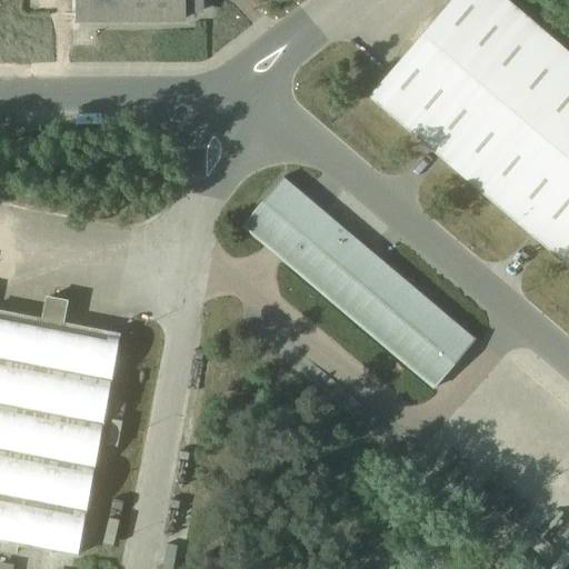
[(77,0),(78,2),(78,19),(183,19),(183,10),(201,10),(201,0),(77,0)]
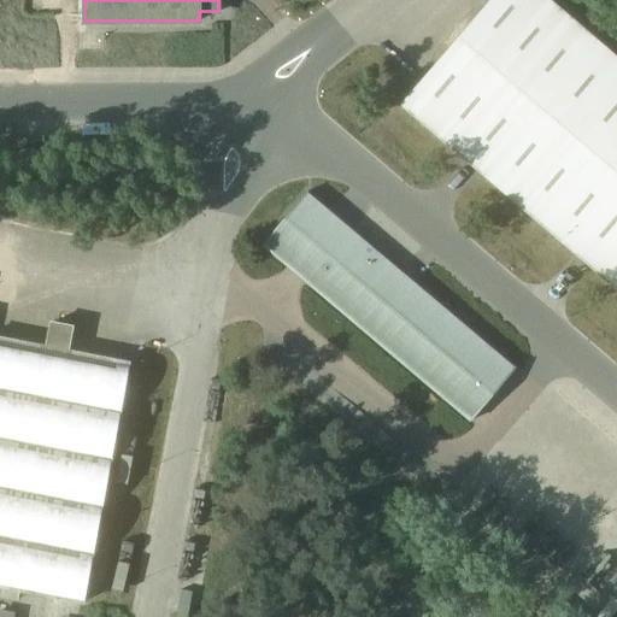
[(489,0),(421,82),(400,105),(463,158),(477,171),(485,177),(575,254),(589,266),(616,289),(616,58),(548,0),(489,0)]
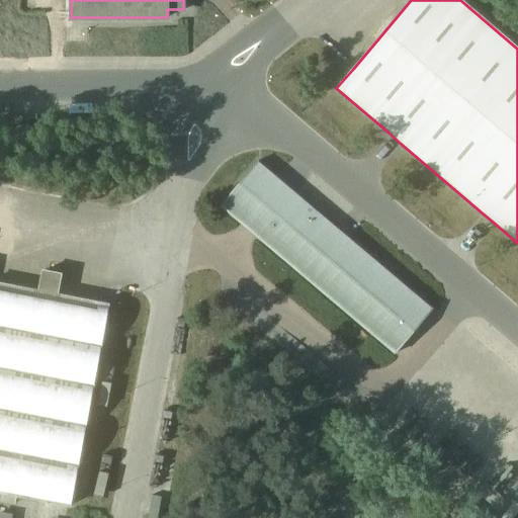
[(257,161),(220,205),(241,224),(255,235),(395,353),(432,310),(345,236),(336,228),(294,192),(276,177),(257,161)]
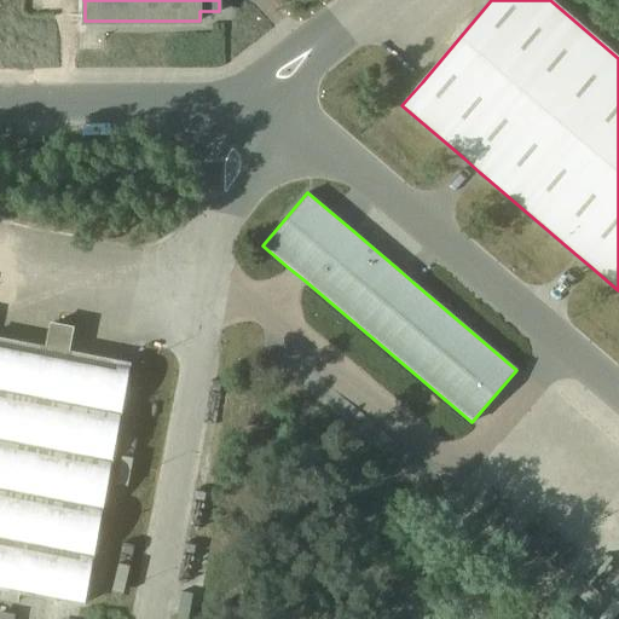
[(0,589),(1,589),(0,596),(0,597),(17,602),(18,593),(84,606),(131,363),(69,351),(74,327),(50,322),(45,346),(0,336),(0,589)]
